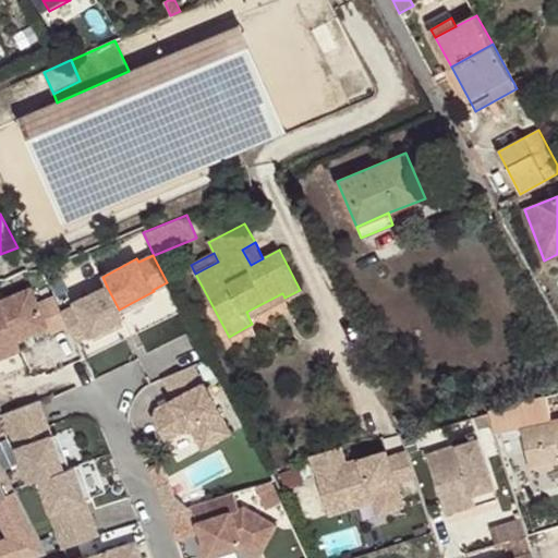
[(119,310),(107,287),(75,303),(76,306),(62,314),(76,342),(91,335),(92,336),(124,319),(119,310)]
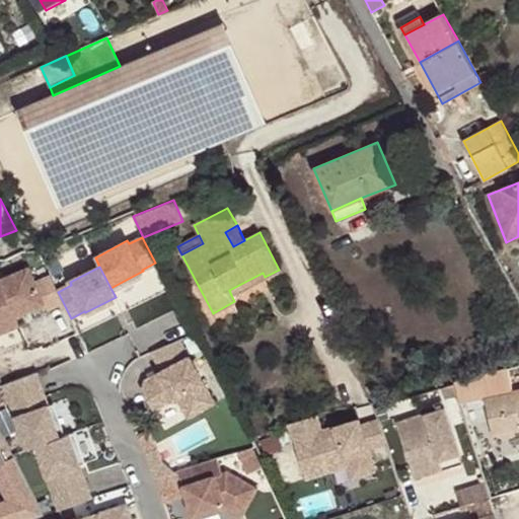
[(0,279),(0,283),(12,311),(42,298),(27,268),(0,279)]
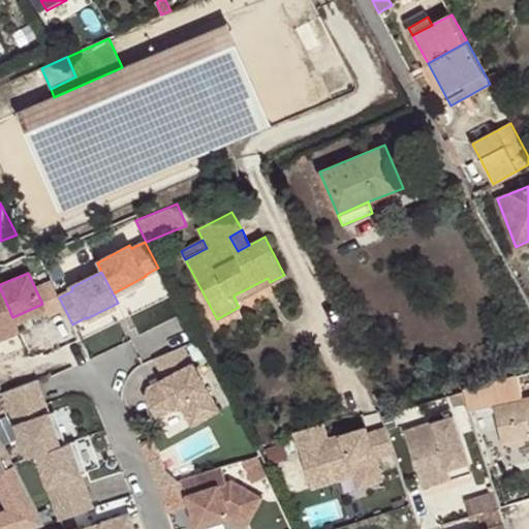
[(236,301),(270,282),(268,278),(234,296),(236,301)]
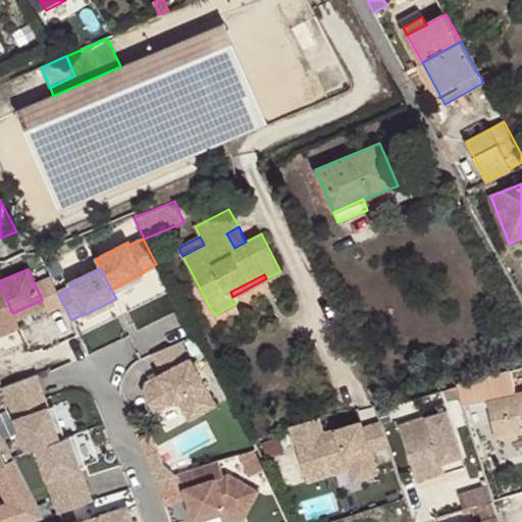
[(0,336),(19,328),(12,313),(0,284),(0,336)]
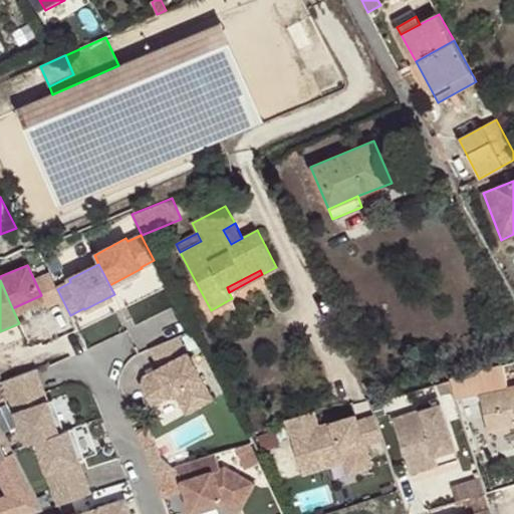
[(215,402),(181,338),(151,350),(162,369),(145,378),(143,389),(154,409),(177,397),(188,417),(215,402)]
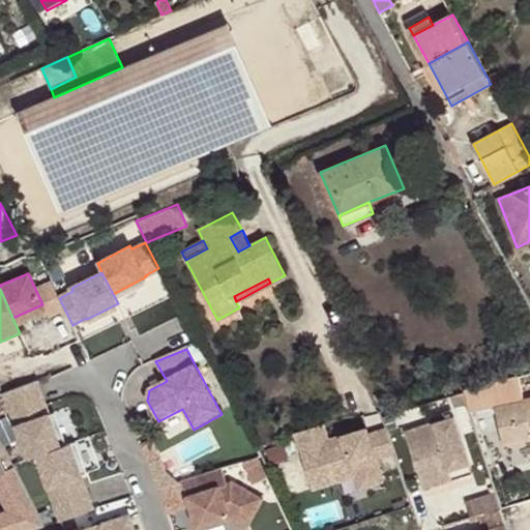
[(58,523),(108,508),(88,437),(71,442),(54,377),(20,387),(58,523)]
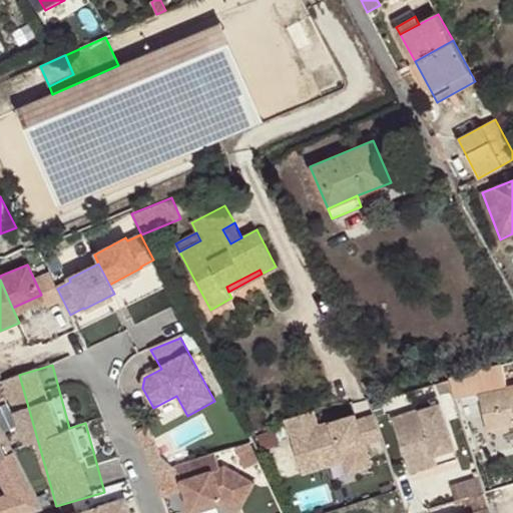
[(480,394),(486,430),(512,424),(512,395),(512,396),(511,388),(480,394)]
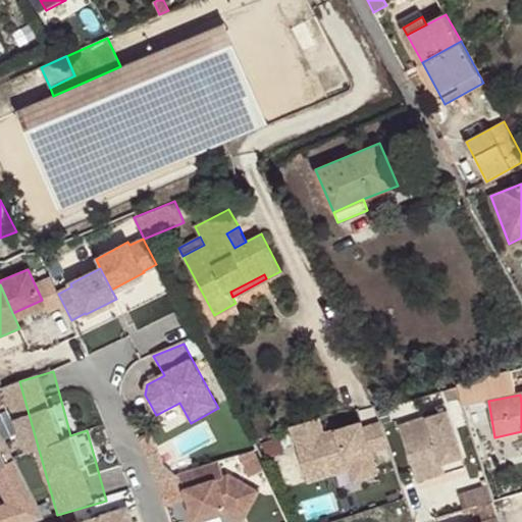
[(399,425),(417,480),(446,471),(444,465),(463,458),(448,410),(399,425)]
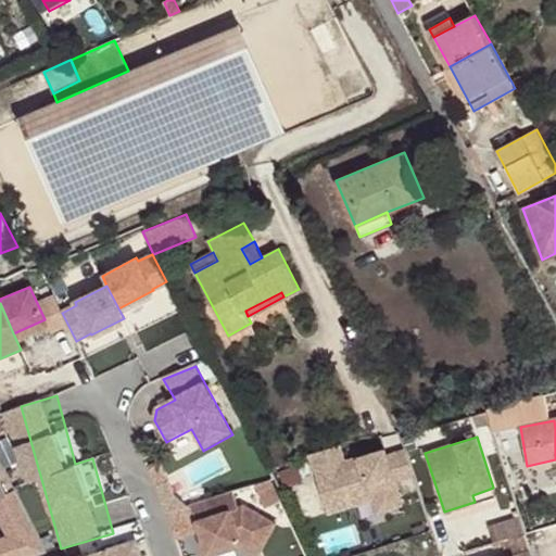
[(345,459),(340,445),(310,455),(329,514),(375,500),(378,510),(403,502),(395,480),(387,454),(384,447),(345,459)]
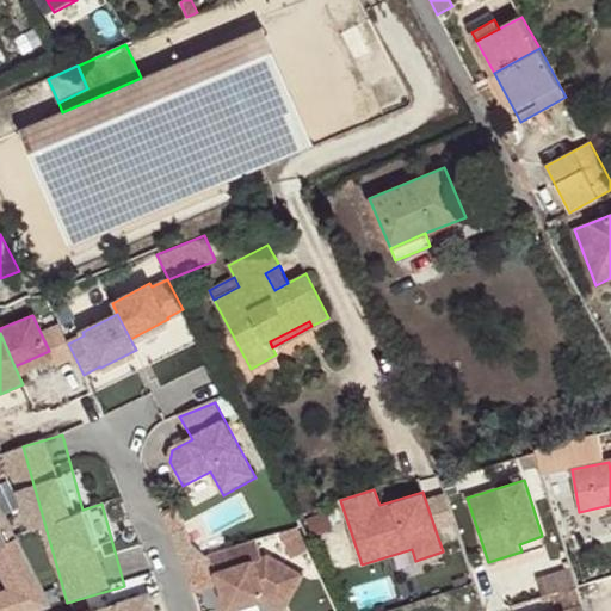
[(445,492),(425,499),(434,528),(454,520),(445,492)]
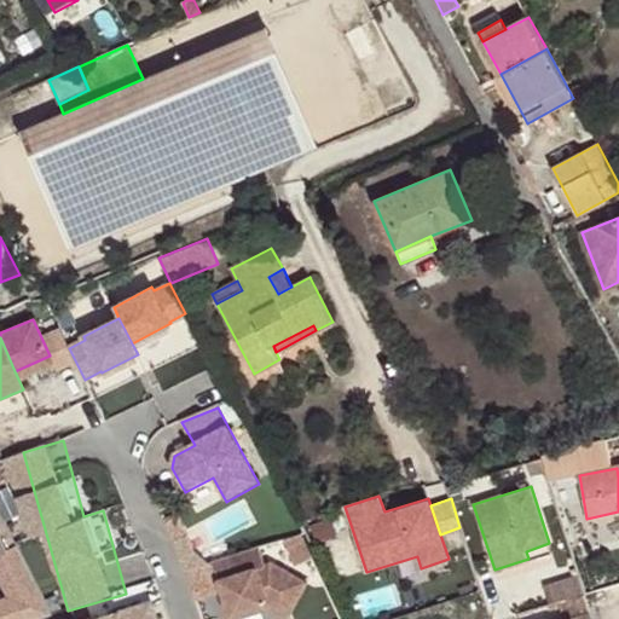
[(0,510),(0,566),(15,601),(0,606),(0,618),(38,618),(47,617),(10,528),(0,510)]
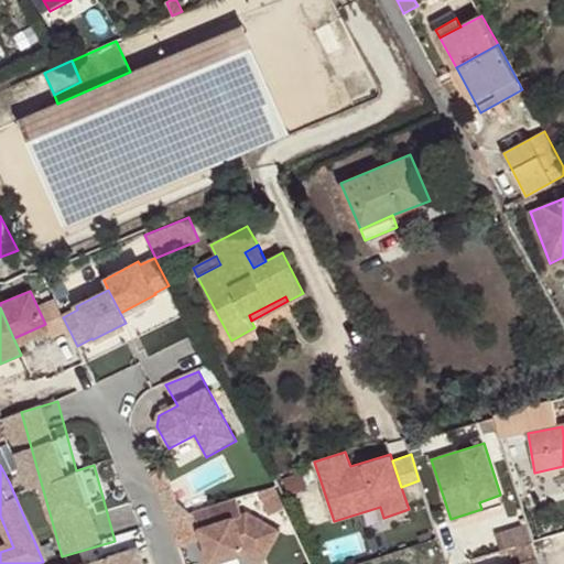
[(284,509),(274,486),(258,491),(268,517),(284,509)]
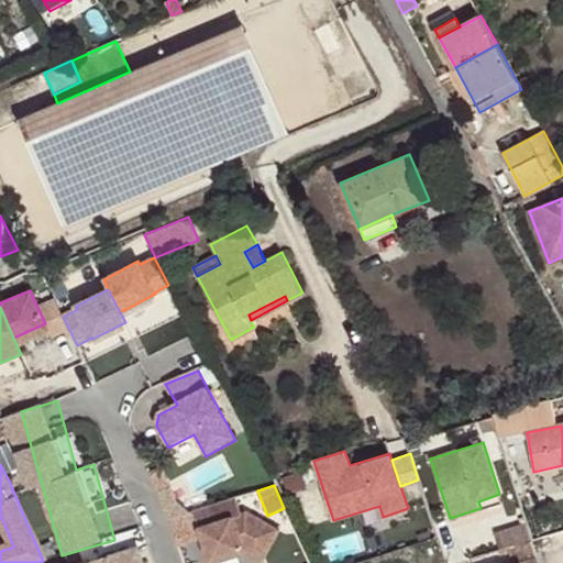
[(503,501),(499,494),(478,501),(481,508),(503,501)]
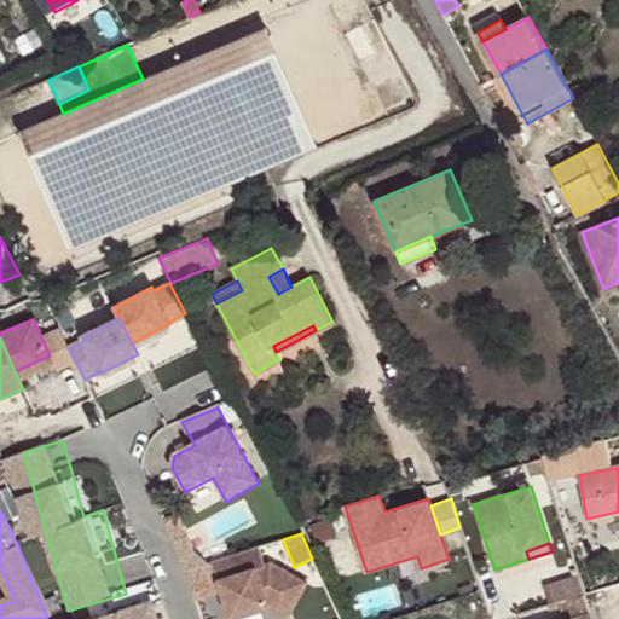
[(260,548),(213,562),(231,618),(268,606),(289,618),(308,583),(272,563),(266,566),(260,548)]
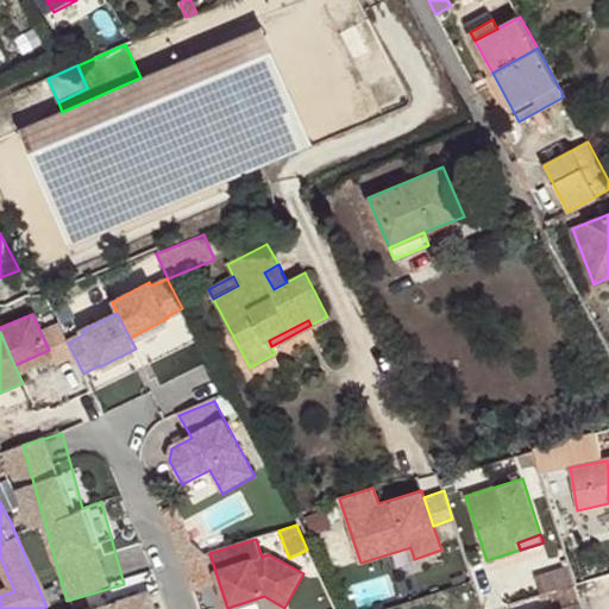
[(537,577),(542,595),(562,589),(576,583),(570,567),(537,577)]
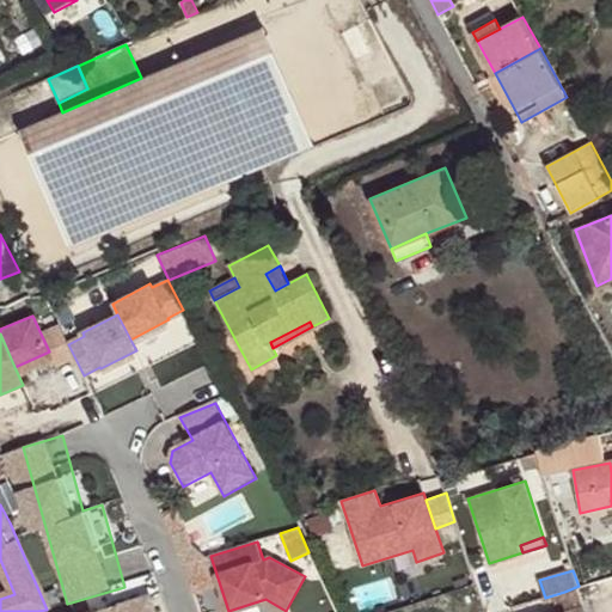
[(571,611),(585,606),(579,586),(564,592),(571,611)]
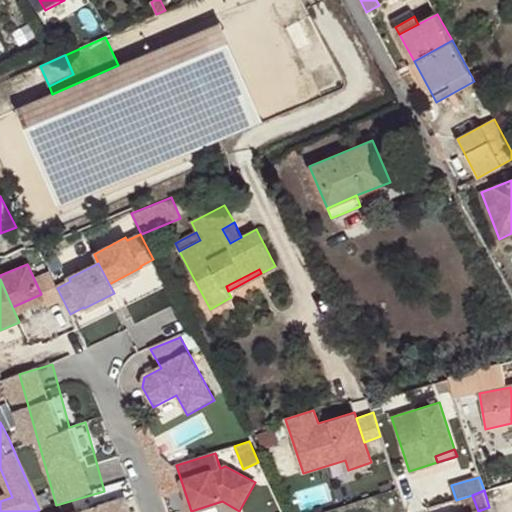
[(140,511),(137,497),(79,511),(140,511)]
